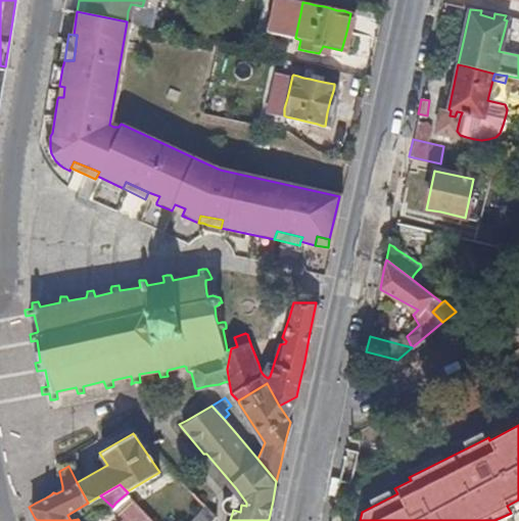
[(153,520),(145,512),(128,492),(123,496),(115,503),(112,507),(127,520),(153,520)]
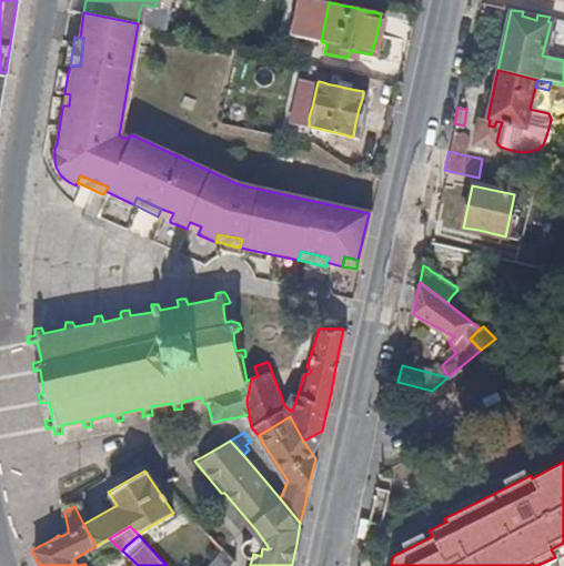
[(227,565),(233,559),(223,548),(220,552),(205,564),(202,565),(227,565)]
